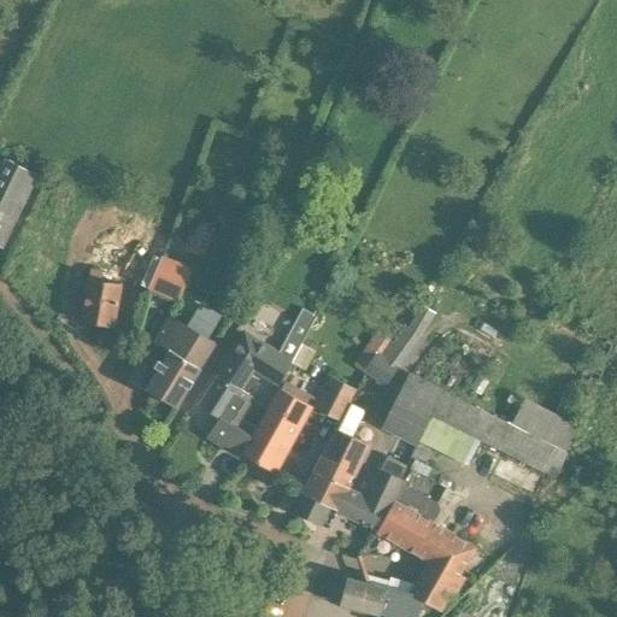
[(0,245),(1,246),(36,175),(5,159),(0,169),(0,245)]
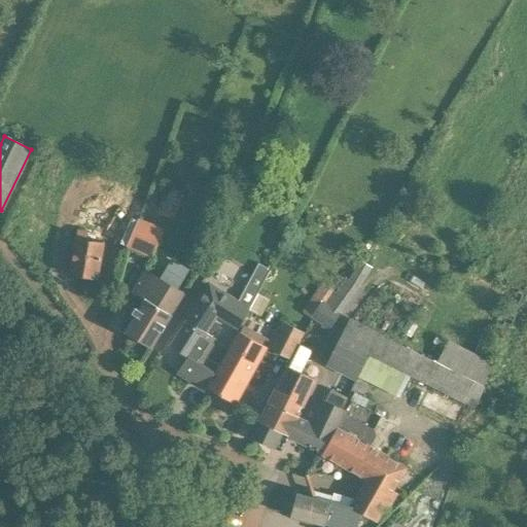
[(183,196),(169,190),(159,216),(173,222),(183,196)]
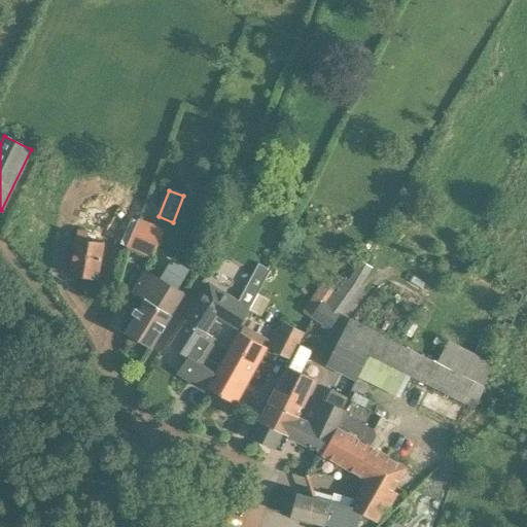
[(150,256),(163,229),(137,219),(126,247),(150,256)]
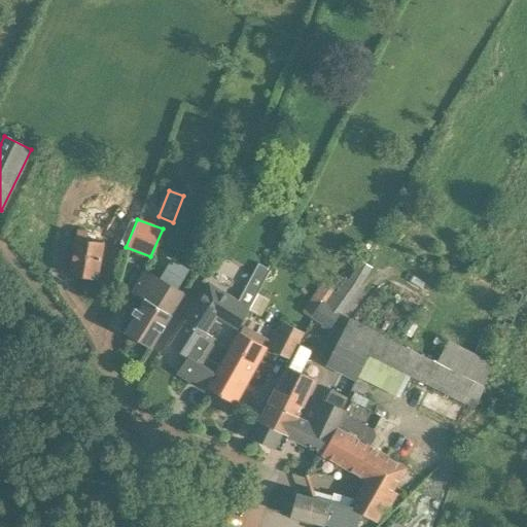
[(73,237),(72,276),(103,277),(104,238),(73,237)]
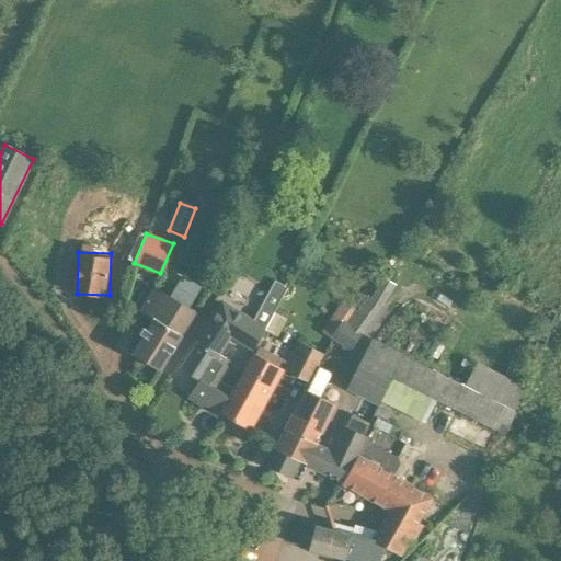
[(399,284),(382,274),(361,309),(344,299),(323,329),(332,333),(329,339),(351,355),(399,284)]
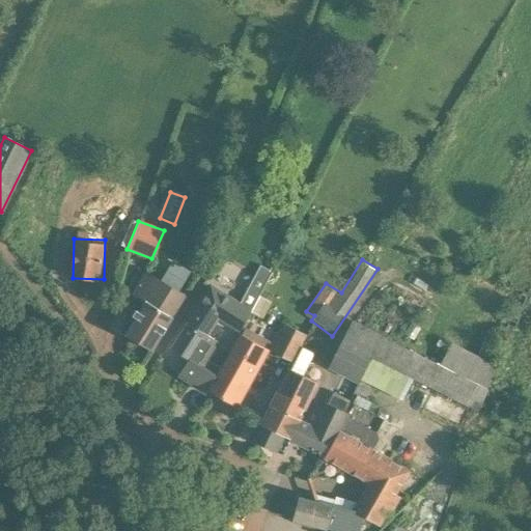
[(151,352),(185,296),(146,272),(132,294),(146,303),(127,336),(151,352)]
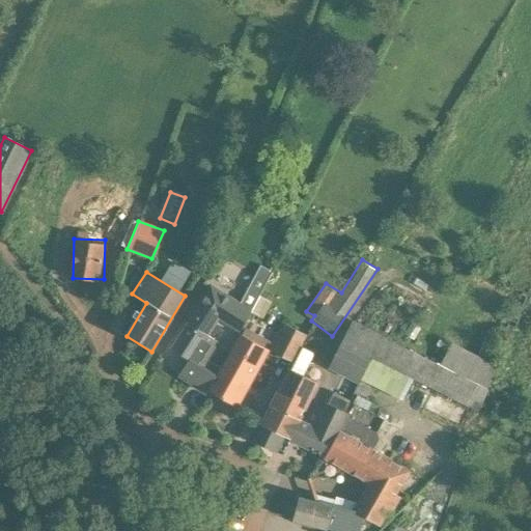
[(454,338),(442,363),(486,389),(530,299),(530,290),(513,283),(480,352),(454,338)]
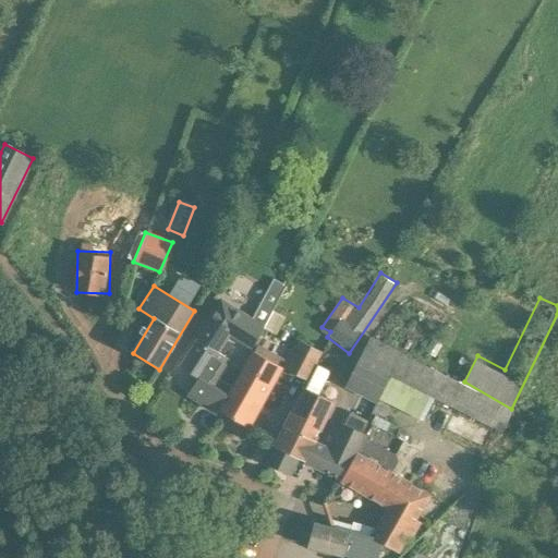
[(265,329),(277,305),(263,299),(252,318),(222,300),(181,366),(199,378),(189,395),(204,404),(230,360),(219,354),(230,337),(252,351),(264,329),(265,329)]
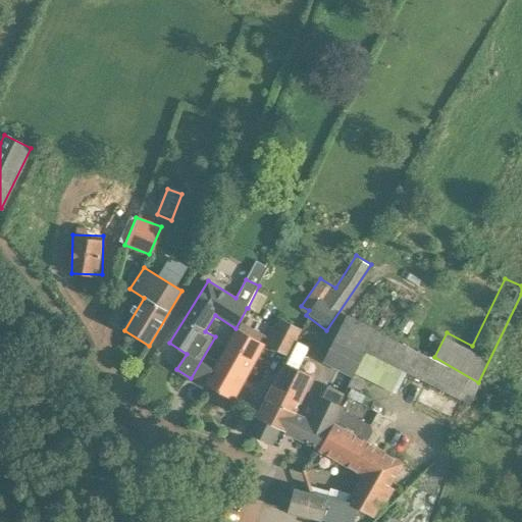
[(348,312),(322,362),(353,375),(376,329),(348,312)]
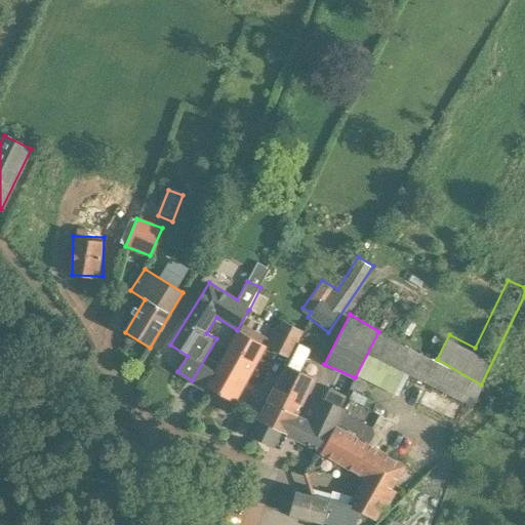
[(289,359),(304,331),(281,320),(267,347),(289,359)]
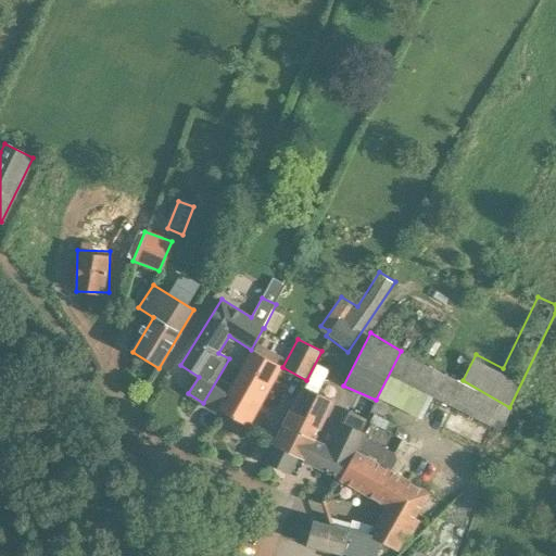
[(244,425),(281,357),(257,344),(218,411),(244,425)]
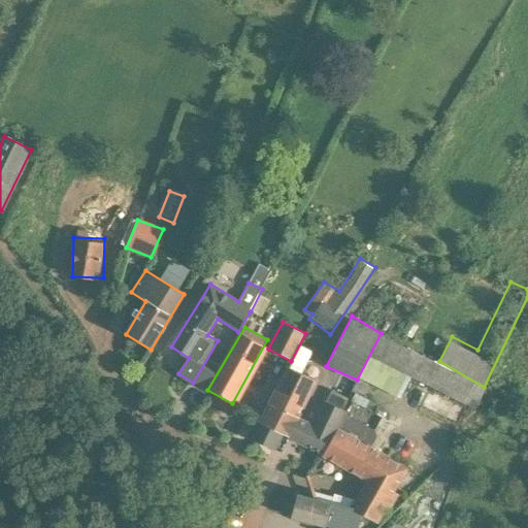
[(300,373),(289,367),(253,438),(273,449),(281,433),(288,437),(316,381),(300,373)]
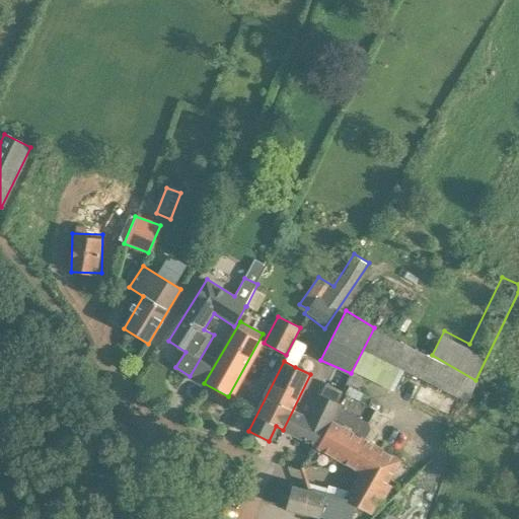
[(318,447),(343,396),(344,392),(327,384),(314,412),(311,410),(298,437),(318,447)]
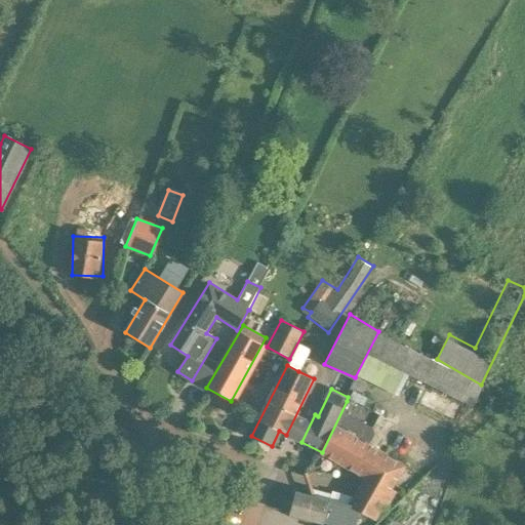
[(342,411),(322,452),(365,476),(351,498),(295,484),(289,516),(325,524),(356,524),(360,512),(375,521),(384,506),(388,509),(398,491),(393,488),(408,463),(370,441),(373,436),(373,429),(342,411)]
